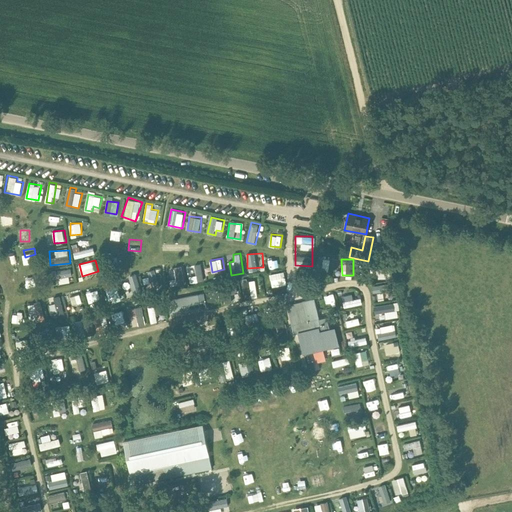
[(365,274),(365,262),(355,262),(355,275),(365,274)]
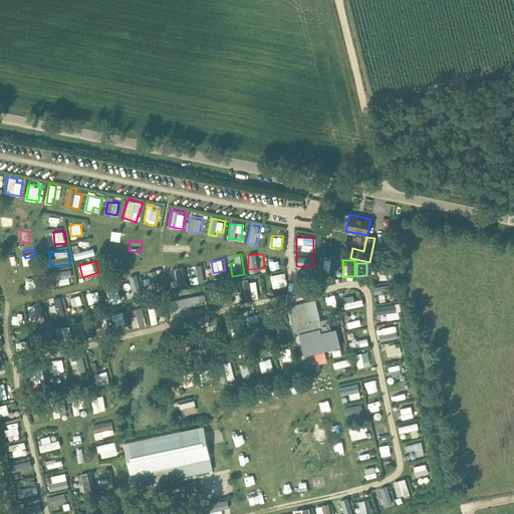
[(204,264),(197,265),(198,276),(190,277),(191,283),(205,282),(204,264)]
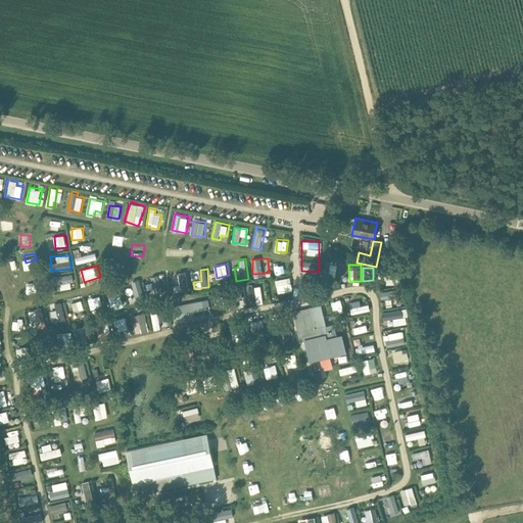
[(174,285),(174,291),(189,290),(187,271),(179,272),(180,285),(174,285)]
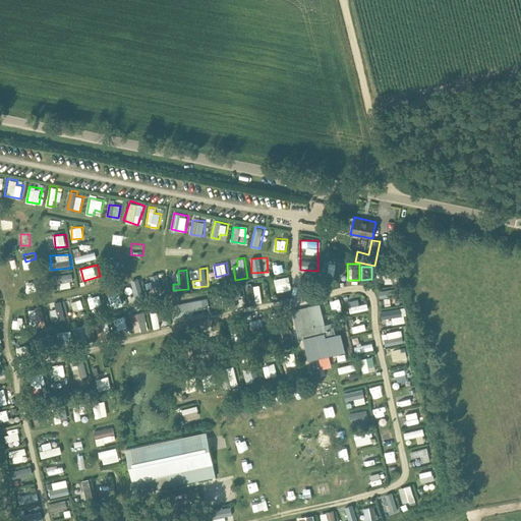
[(396,272),(384,272),(384,283),(397,283),(396,272)]
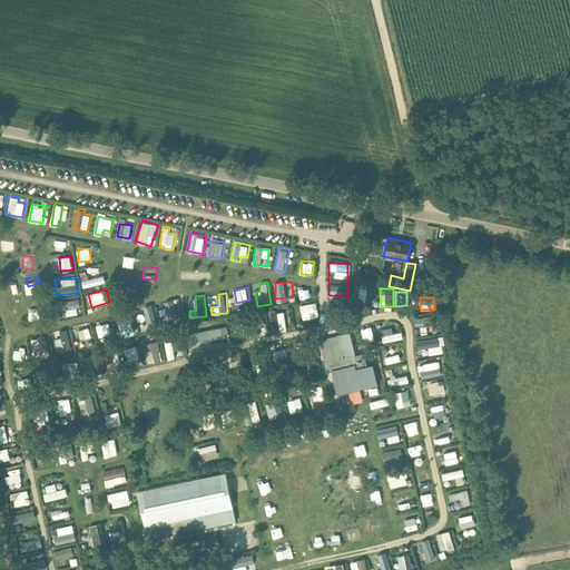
[(78,300),(60,302),(62,316),(79,314),(78,300)]
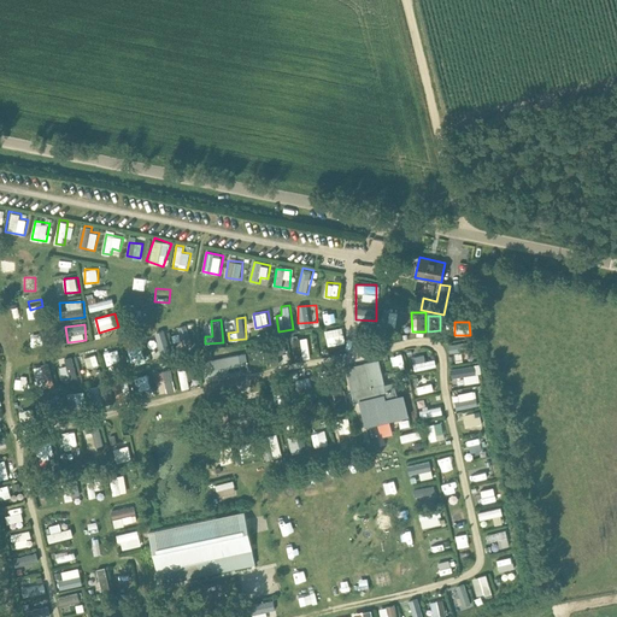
[(178,334),(175,334),(175,347),(193,347),(194,325),(180,324),(178,334)]
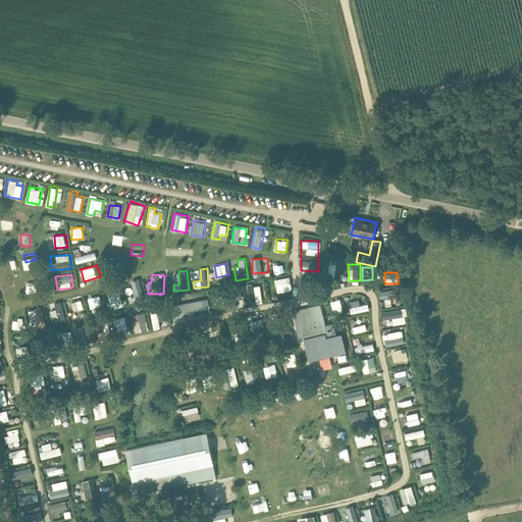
[(13,276),(13,284),(21,284),(20,276),(13,276)]
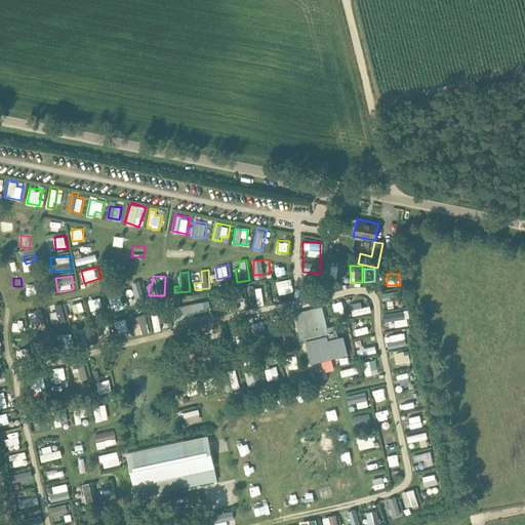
[(131,304),(143,299),(137,284),(126,288),(131,304)]
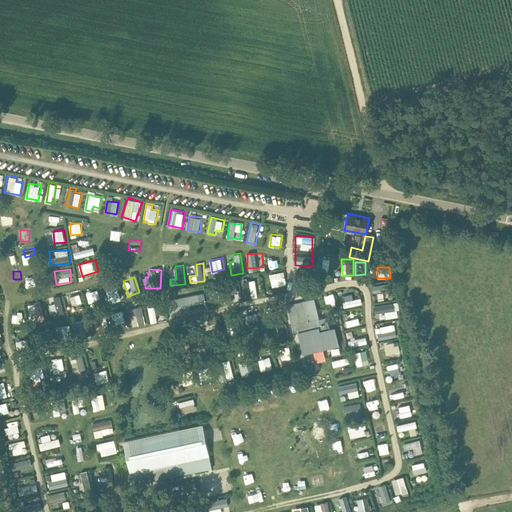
[(242,282),(244,295),(256,294),(255,280),(242,282)]
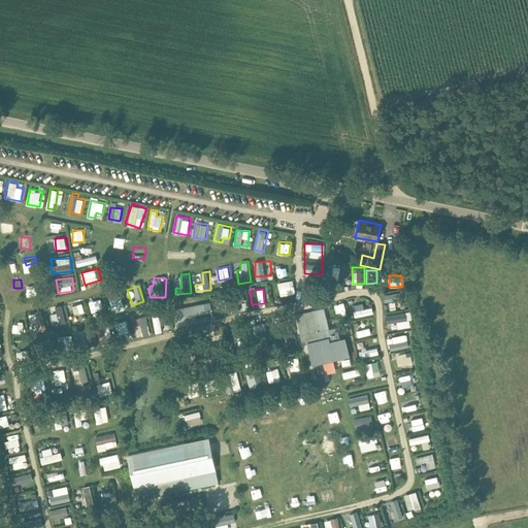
[(384,301),(403,300),(403,293),(384,294),(384,301)]
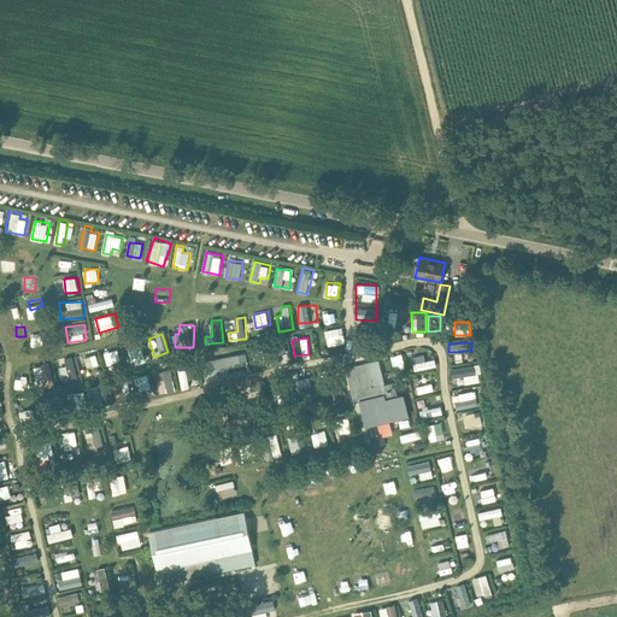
[(131,360),(146,356),(141,344),(127,348),(131,360)]
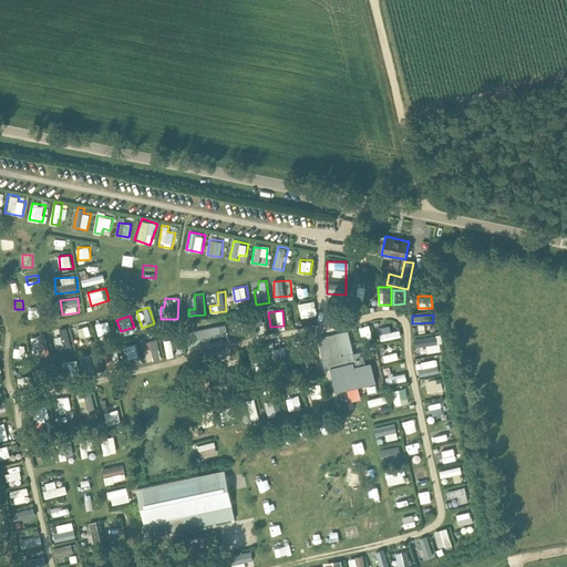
[(105,323),(98,325),(99,333),(107,332),(105,323)]
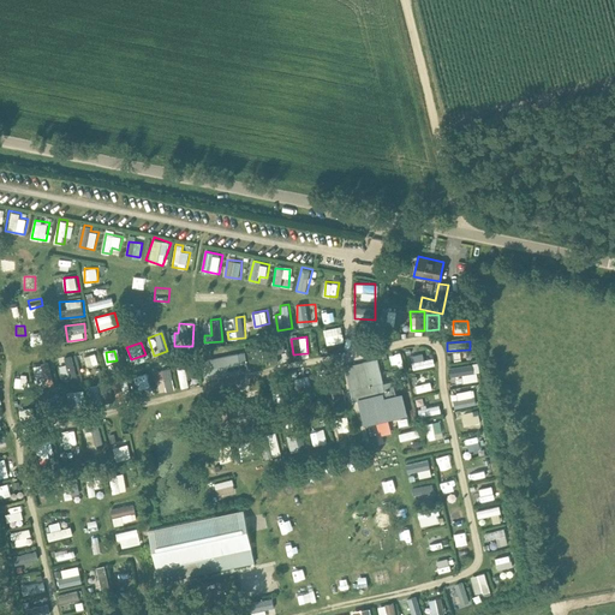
[(84,375),(99,372),(95,353),(81,357),(84,375)]
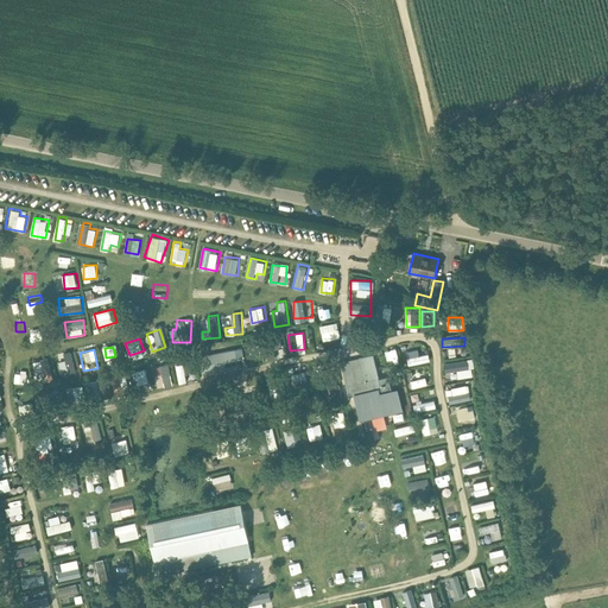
[(198,358),(202,374),(238,367),(238,366),(244,365),(241,349),(235,350),(198,358)]
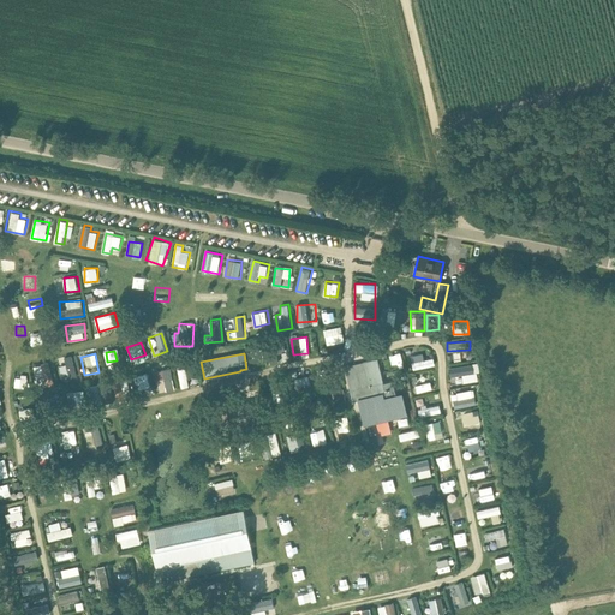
[(436,365),(435,358),(425,359),(424,353),(410,354),(412,369),(436,365)]
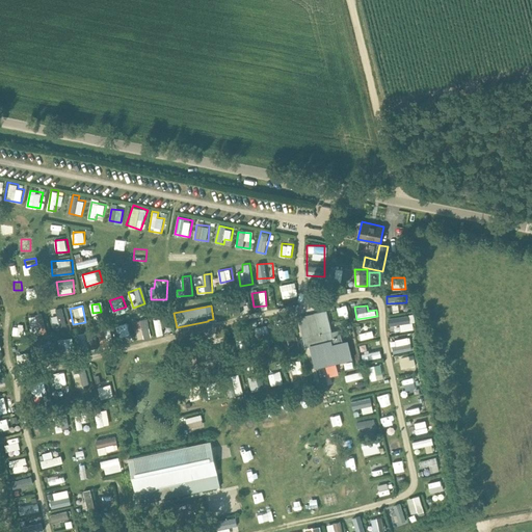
[(337,318),(346,318),(347,310),(337,310),(337,318)]
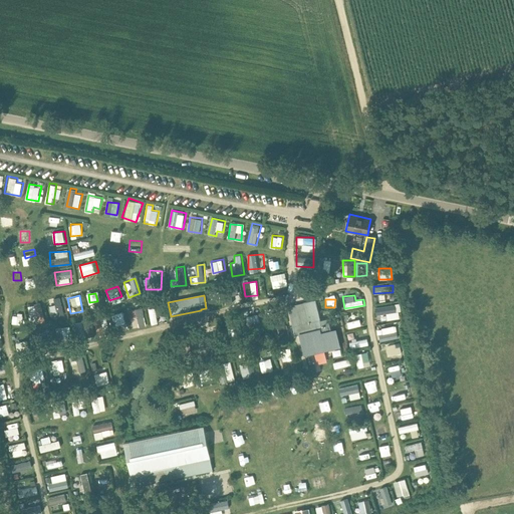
[(298,334),(303,355),(324,351),(319,330),(322,329),(315,300),(287,307),(294,335),(298,334)]
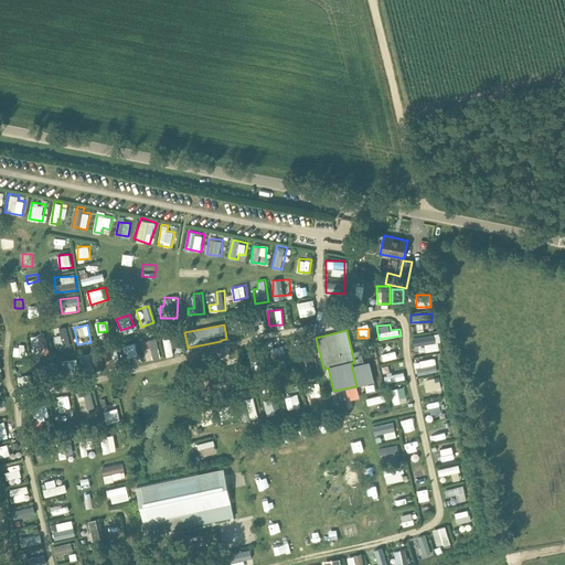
[(38,354),(51,350),(44,332),(31,337),(38,354)]
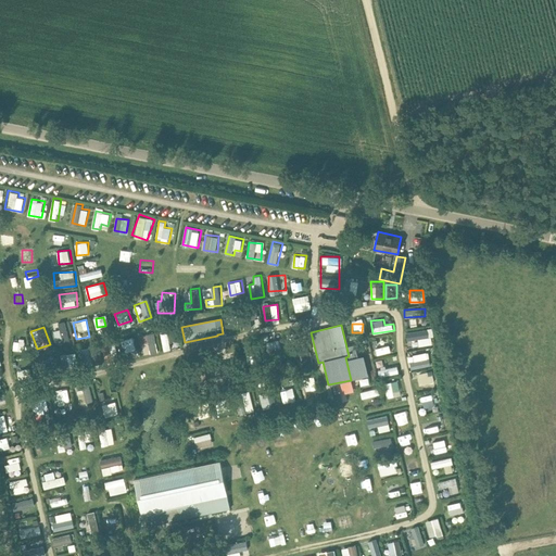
[(429,327),(406,331),(408,343),(432,339),(429,327)]
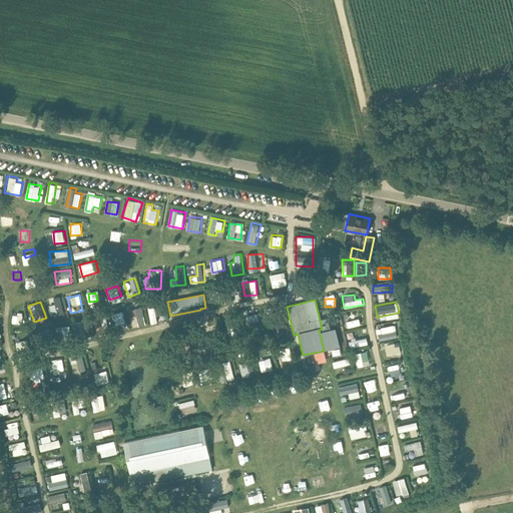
[(155,304),(148,305),(152,324),(159,322),(155,304)]
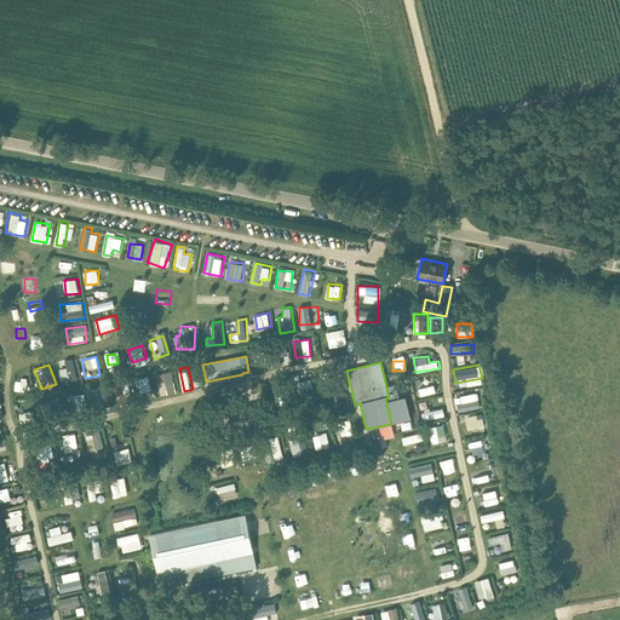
[(168,392),(176,391),(174,372),(156,373),(158,383),(167,383),(168,392)]
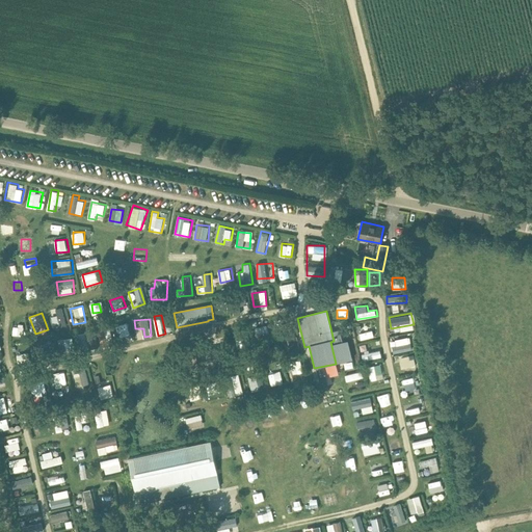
[(120,333),(129,329),(127,321),(116,324),(120,333)]
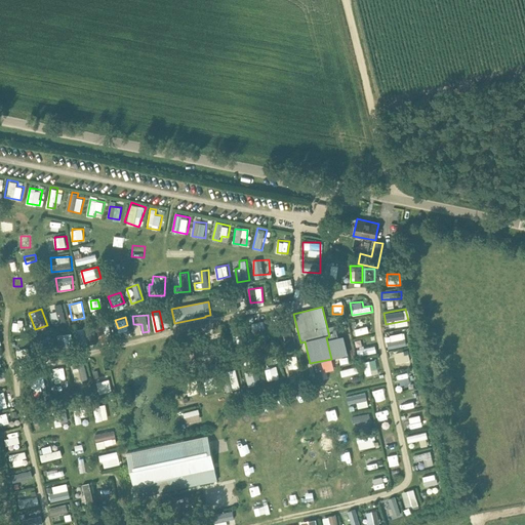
[(102,344),(114,339),(108,322),(95,326),(102,344)]
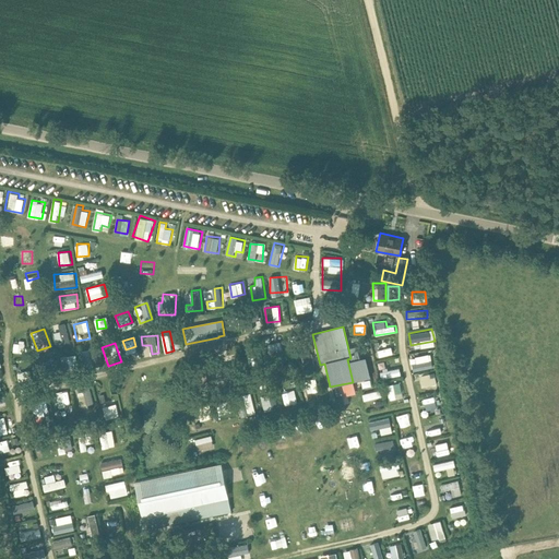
[(395,353),(393,346),(378,349),(380,357),(395,353)]
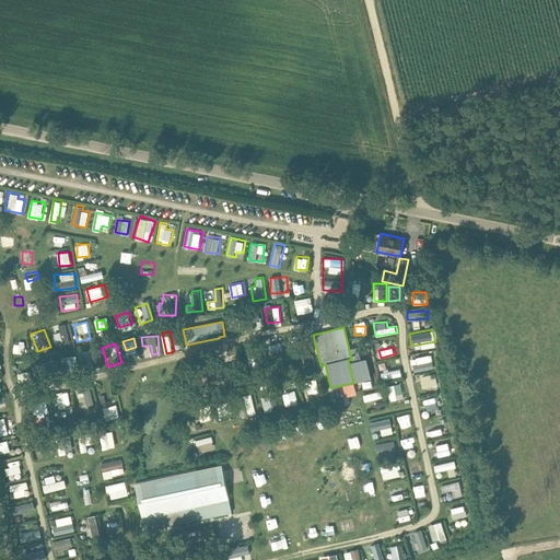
[(305,370),(315,365),(310,352),(300,357),(305,370)]
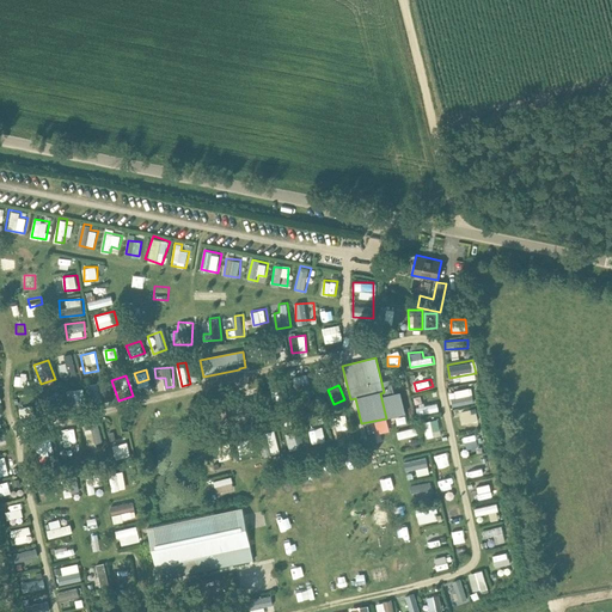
[(475,403),(473,387),(457,389),(457,398),(451,398),(452,404),(475,403)]
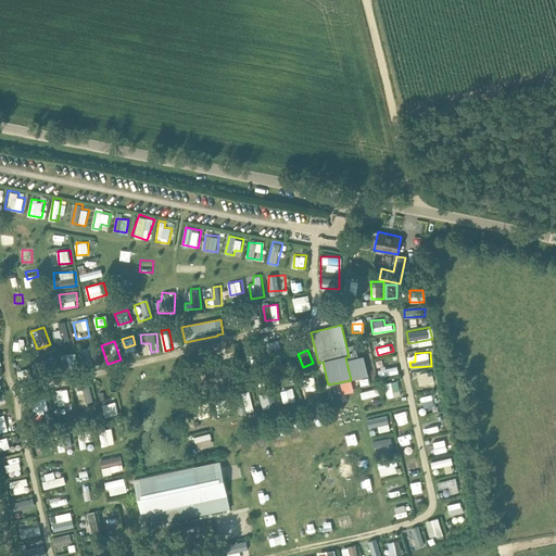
[(16,366),(21,384),(35,381),(29,363),(16,366)]
